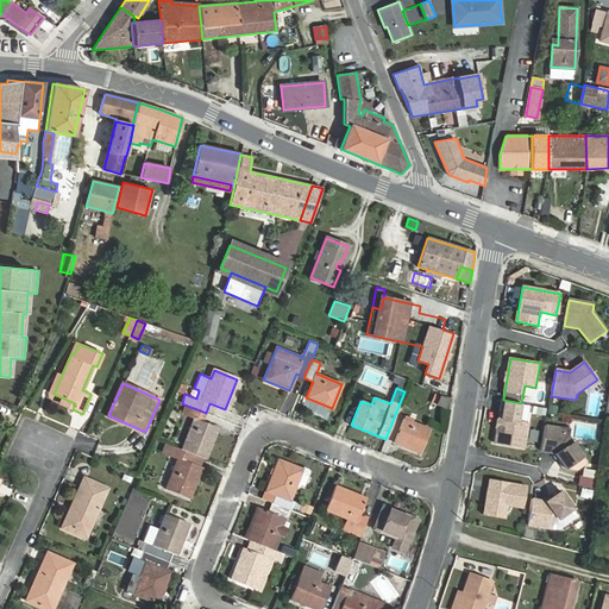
[(446,409),(450,400),(440,395),(437,405),(446,409)]
